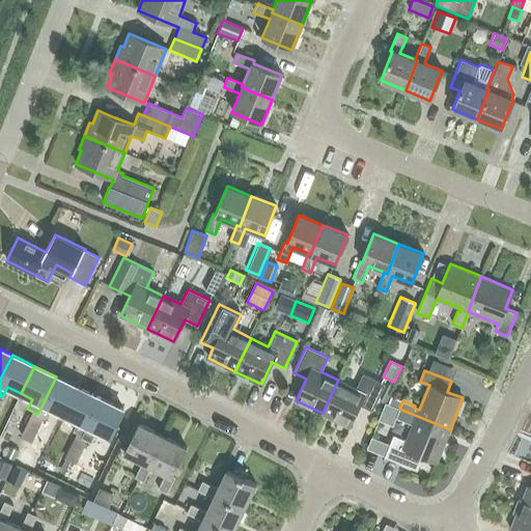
[(371,410),(384,384),(363,373),(356,388),(338,380),(323,413),(348,426),(359,403),(371,410)]
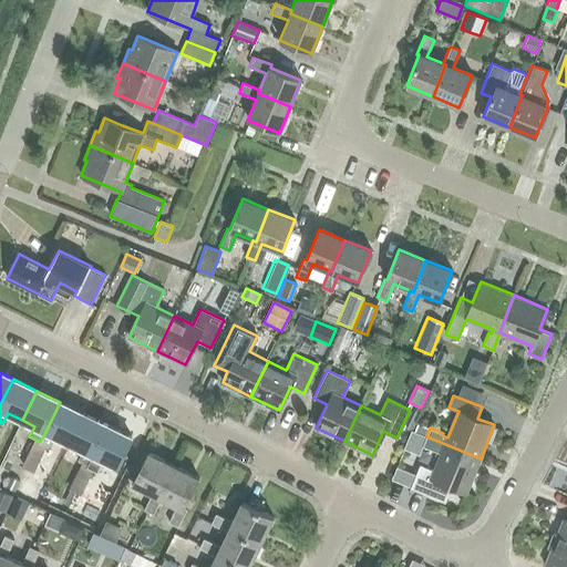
[(33,439),(27,453),(39,459),(45,445),(49,446),(54,435),(69,443),(83,413),(60,402),(45,432),(40,442),(33,439)]
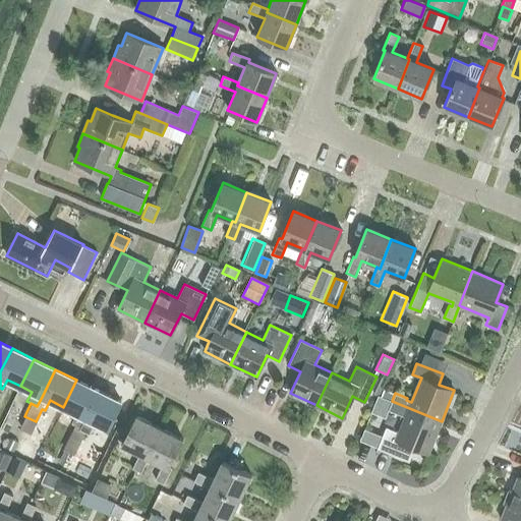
[(76,380),(63,407),(74,412),(70,423),(74,425),(68,438),(79,443),(84,432),(79,430),(85,417),(99,391),(76,380)]
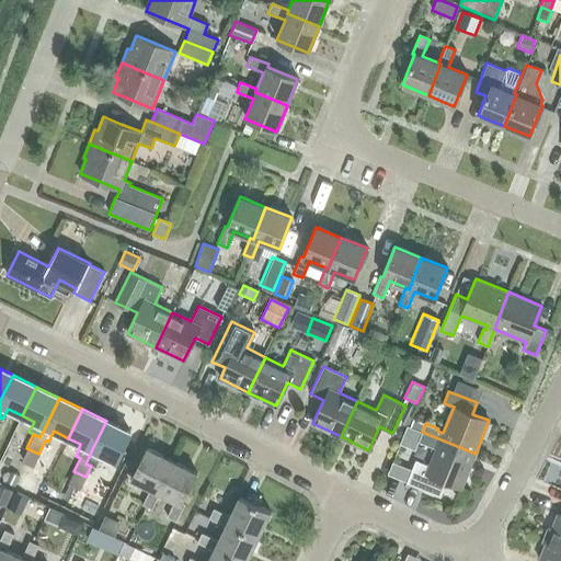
[(92,449),(86,464),(91,466),(95,468),(101,455),(116,461),(130,432),(106,421),(92,449)]
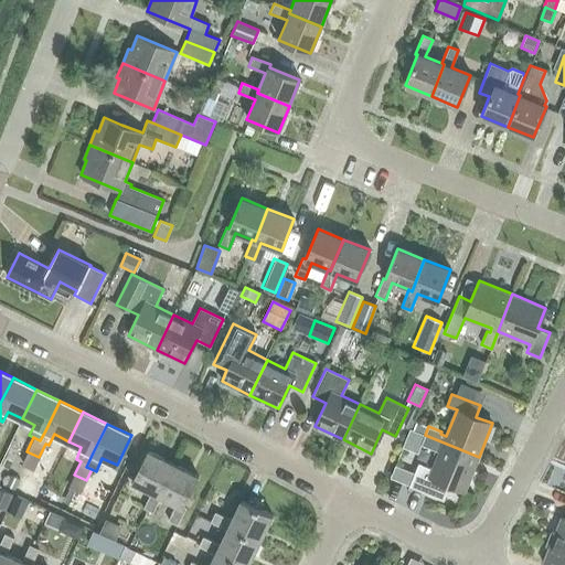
[(411,429),(404,447),(417,452),(422,444),(425,435),(413,430),(411,429)]
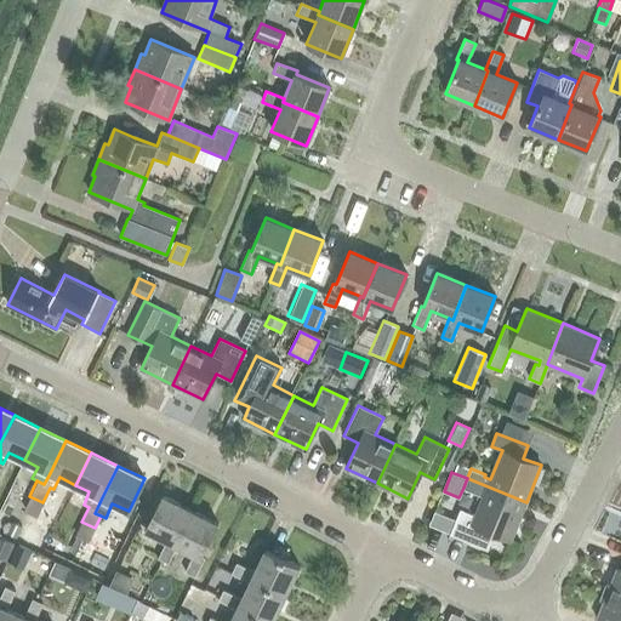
[(512,539),(527,502),(467,478),(463,488),(478,494),(479,490),(483,493),(474,514),(460,508),(450,534),(483,547),(490,530),(512,539)]
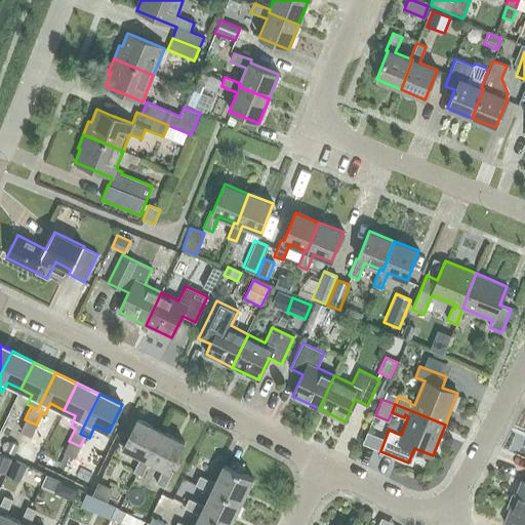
[(147,459),(161,431),(137,418),(123,447),(142,456),(133,472),(142,476),(150,460),(147,459)]
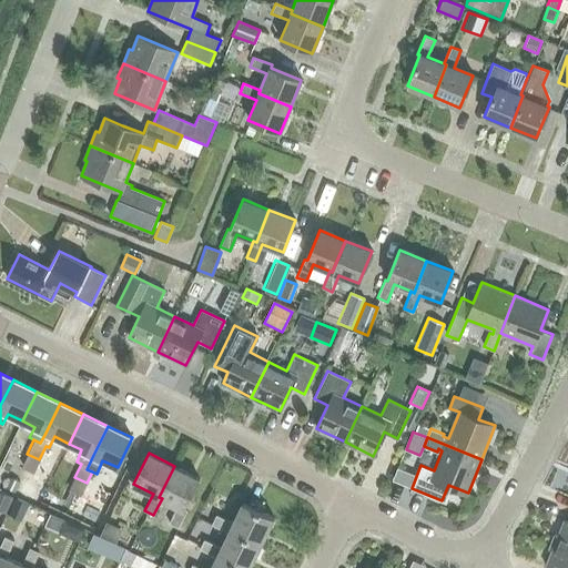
[(27,454),(20,467),(27,470),(32,473),(39,459),(27,454)]
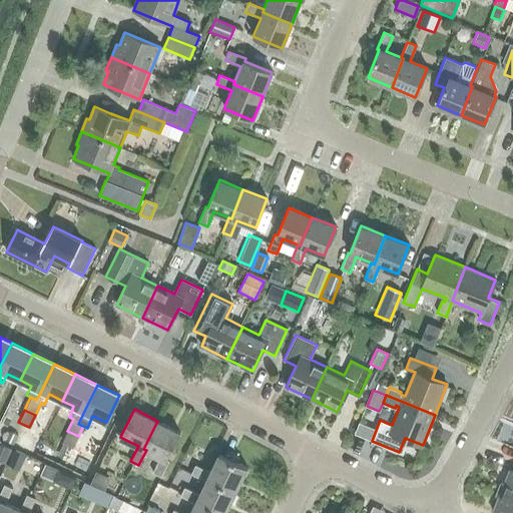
[(166,459),(179,432),(157,421),(143,449),(146,450),(160,457),(152,472),(161,476),(168,460),(166,459)]
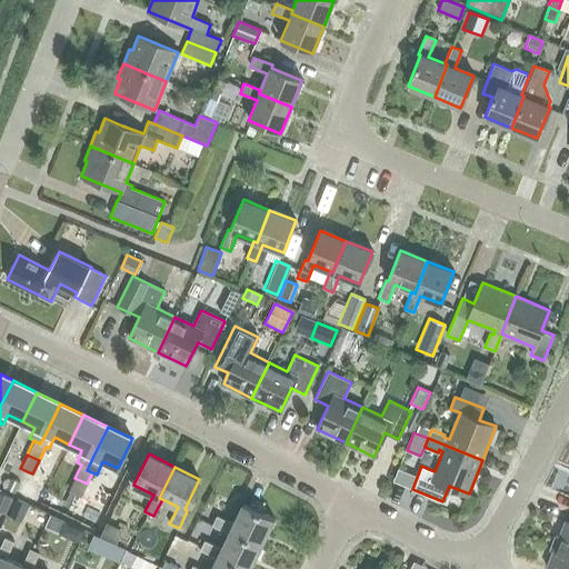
[(393,481),(402,485),(408,472),(399,469),(393,481)]
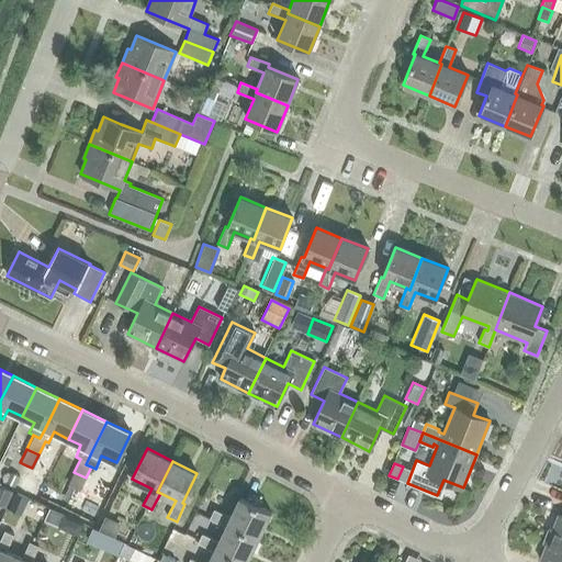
[(44,475),(27,468),(18,489),(34,496),(44,475)]
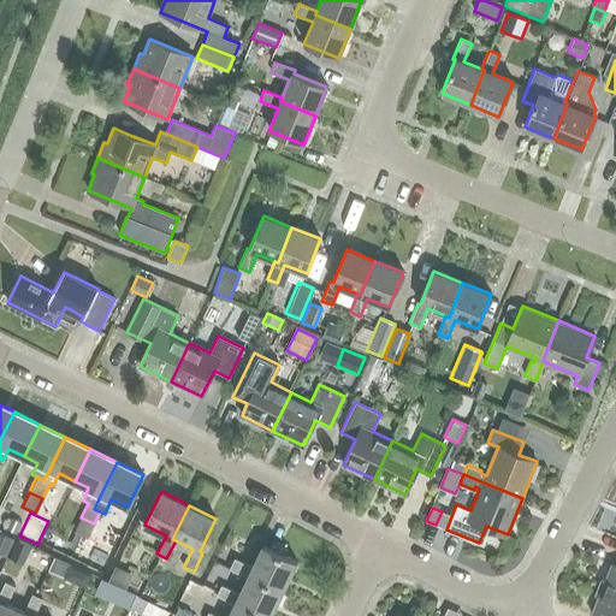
[(81,517),(73,532),(77,533),(81,535),(87,538),(94,523),(81,517)]
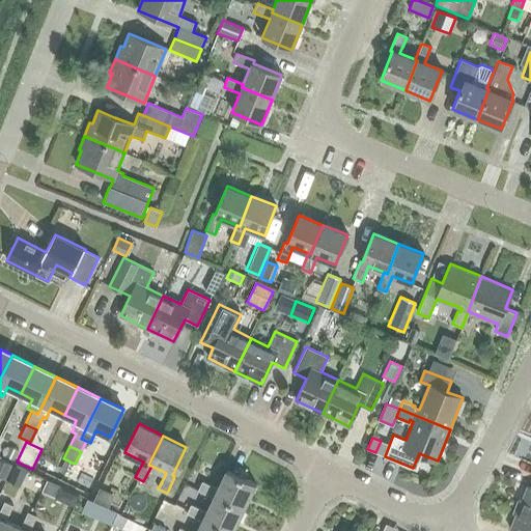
[(11,465),(0,458),(0,478),(4,480),(11,465)]
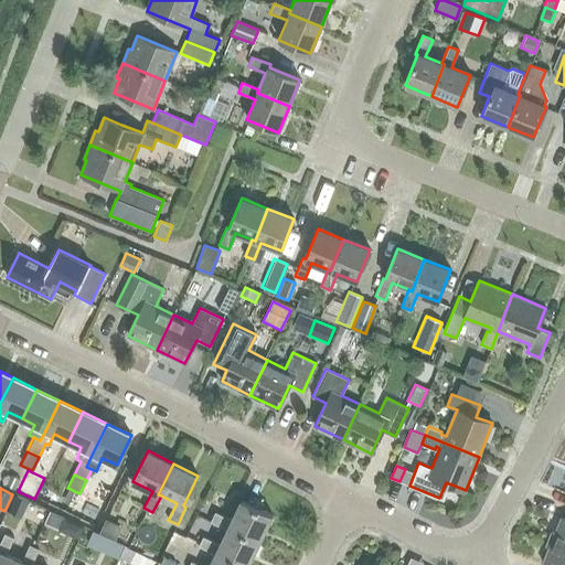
[(28,501),(14,494),(7,511),(20,518),(28,501)]
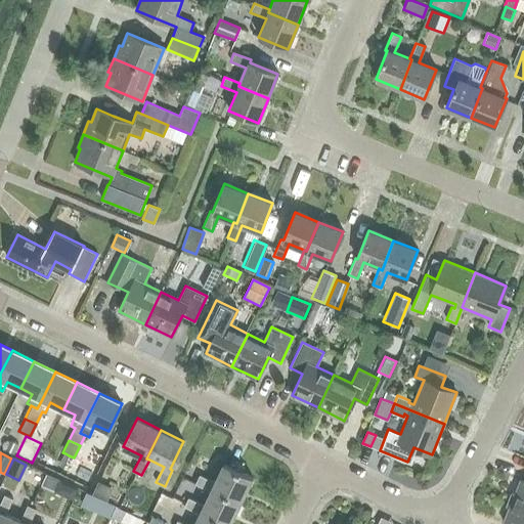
[(241,500),(253,477),(223,464),(215,482),(200,474),(195,483),(211,490),(212,487),(241,500)]
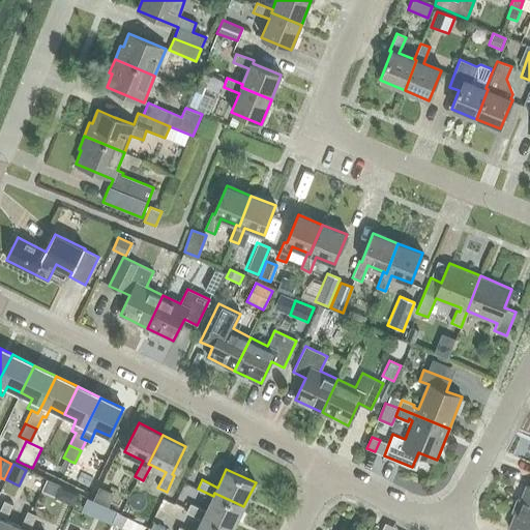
[(42,491),(55,496),(60,486),(47,479),(42,491)]
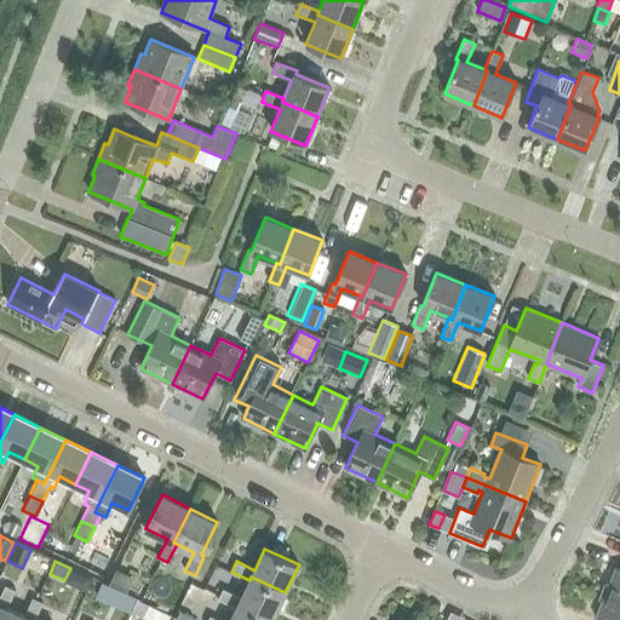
[(619,568),(615,567),(608,584),(606,583),(602,591),(619,597),(619,568)]
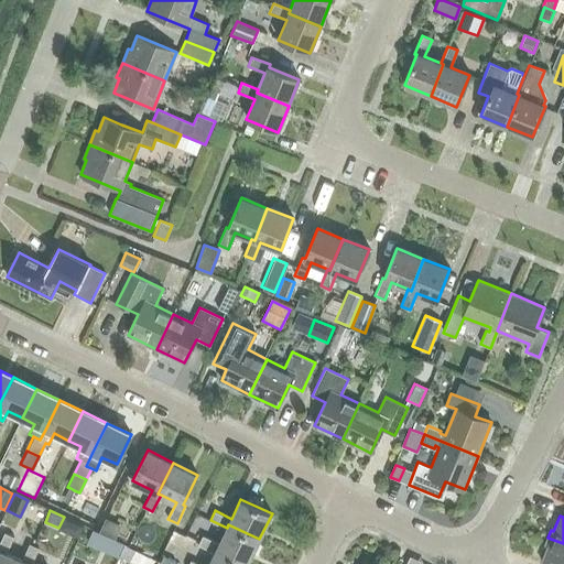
[(122,525),(106,518),(99,532),(116,540),(122,525)]
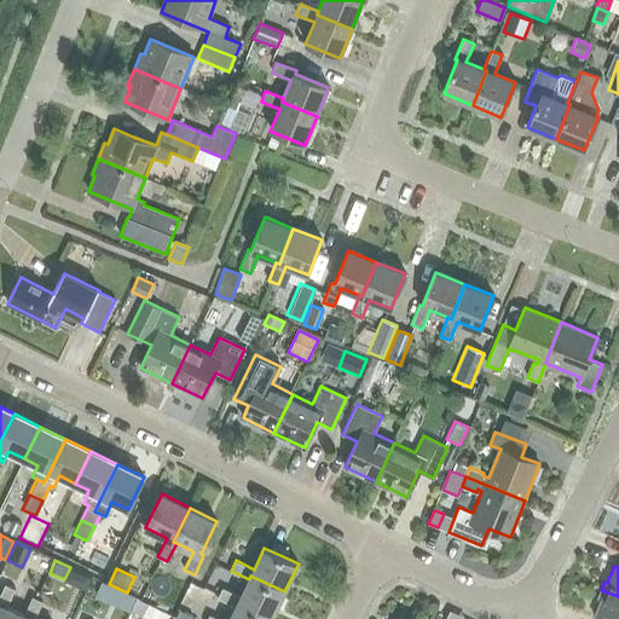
[(272,618),(284,591),(250,576),(249,579),(241,596),(223,588),(218,597),(236,606),(237,602),(272,618)]
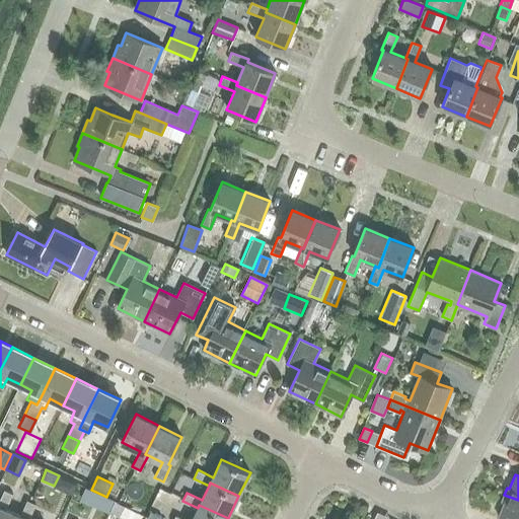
[(22,518),(23,517),(20,516),(6,509),(13,494),(4,491),(0,500),(0,518),(22,518)]
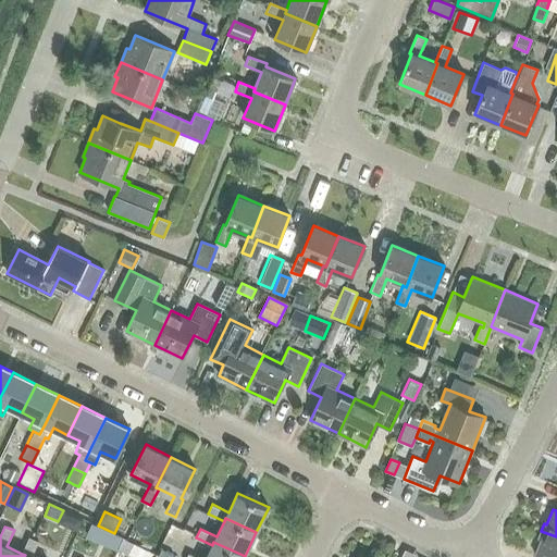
[(556,556),(556,536),(541,531),(537,537),(541,539),(534,554),(542,556),(556,556)]
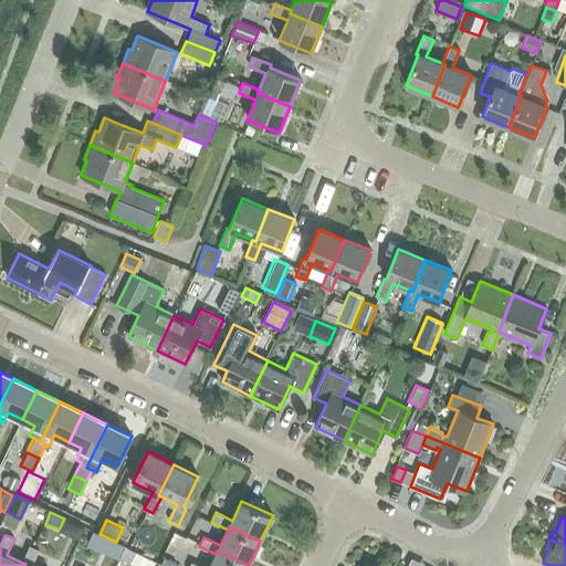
[(124,546),(112,541),(106,554),(118,559),(124,546)]
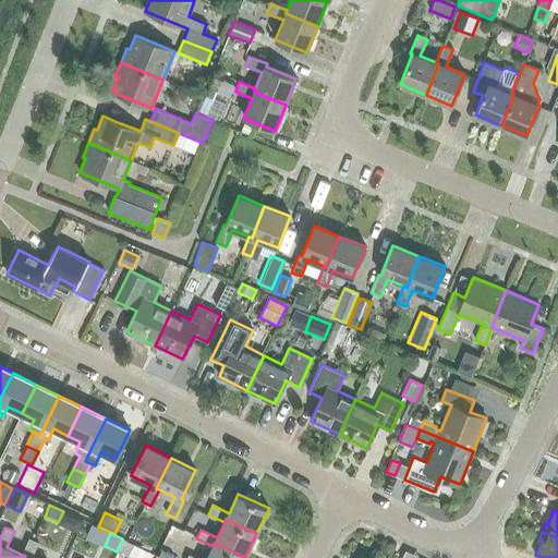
[(31,557),(38,542),(29,538),(22,555),(25,556),(24,557),(31,557)]
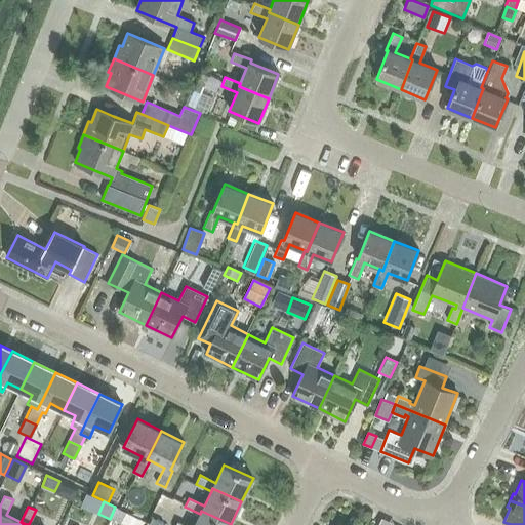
[(116,508),(111,518),(121,523),(126,513),(116,508)]
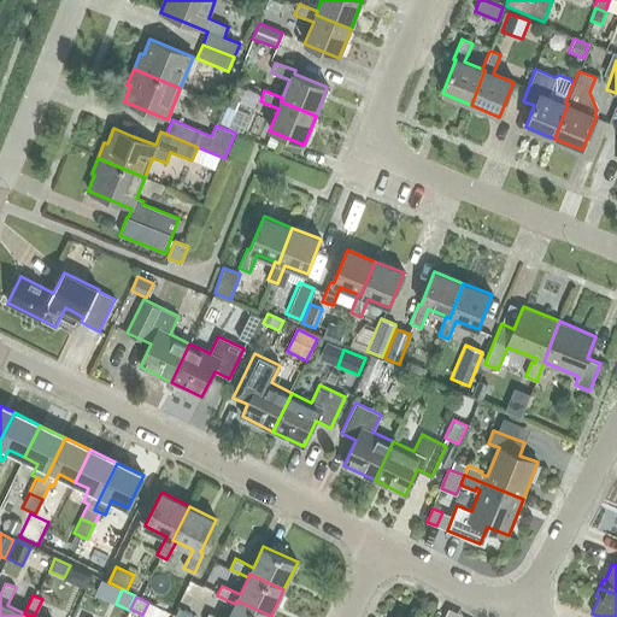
[(270,616),(271,616),(236,600),(235,604),(228,616),(218,616),(209,612),(206,616),(270,616)]
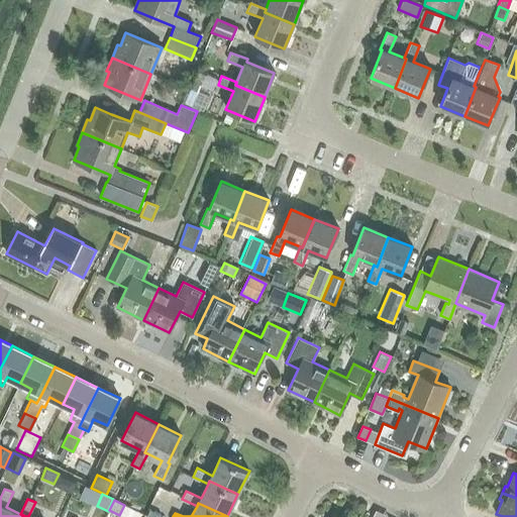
[(380,506),(375,516),(388,516),(391,511),(380,506)]
